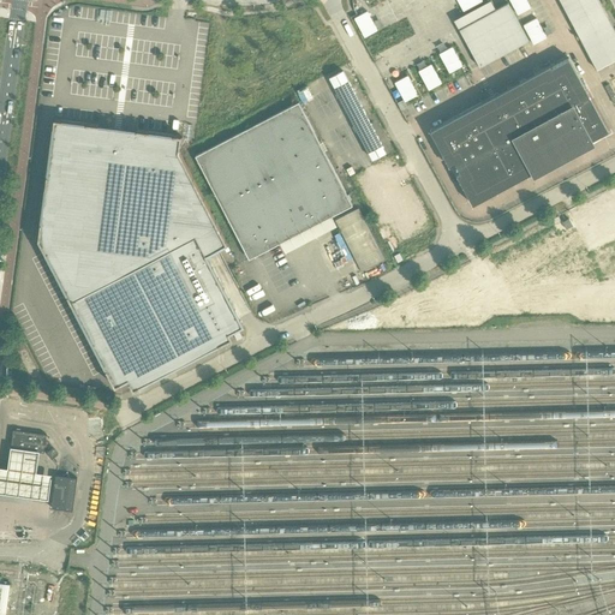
[(530,41),(509,1),(496,7),(491,0),(489,0),(455,17),(479,65),(530,41)]
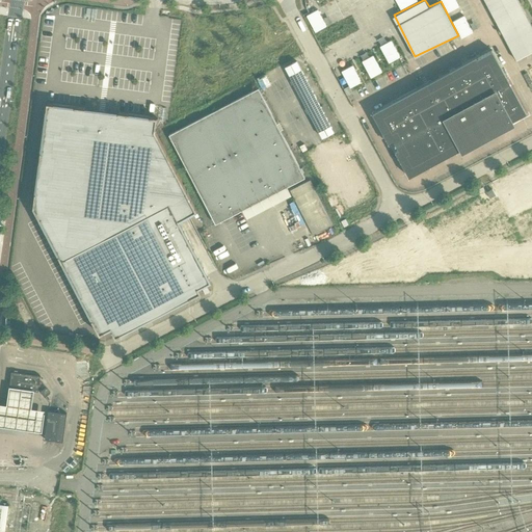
[(484,0),(516,60),(531,51),(531,27),(517,0),(484,0)]
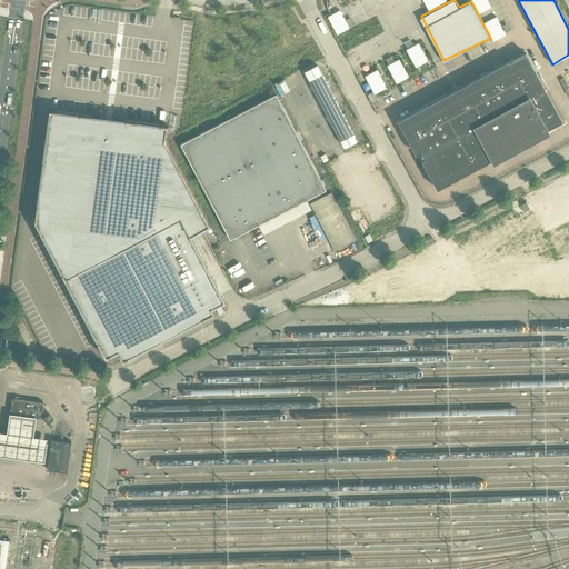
[(58,55),(57,46),(43,47),(45,57),(58,55)]
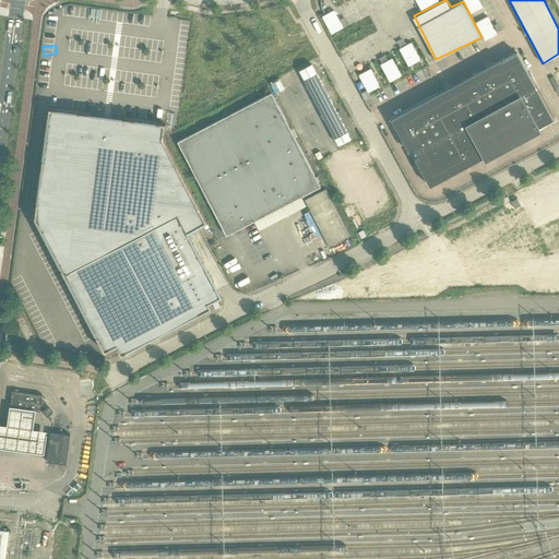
[(438,93),(417,105),(391,119),(408,152),(414,149),(418,156),(415,158),(429,186),(485,156),(486,157),(497,152),(527,135),(538,129),(537,128),(552,119),(516,52),(501,61),(500,59),(438,93)]
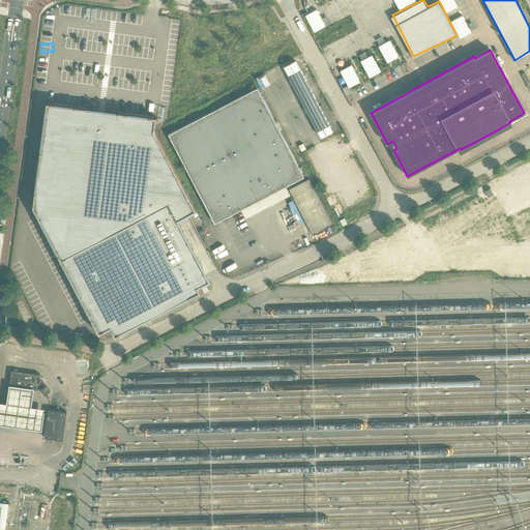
[(348,86),(342,89),(346,95),(351,92),(348,86)]
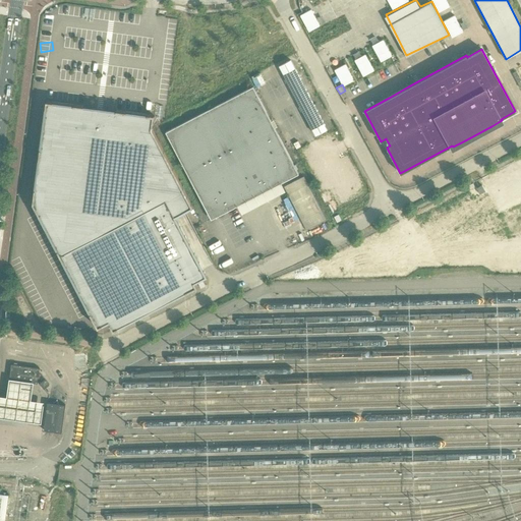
[(168,125),(208,218),(255,197),(257,203),(285,190),(281,181),(296,175),(258,87),(168,125)]
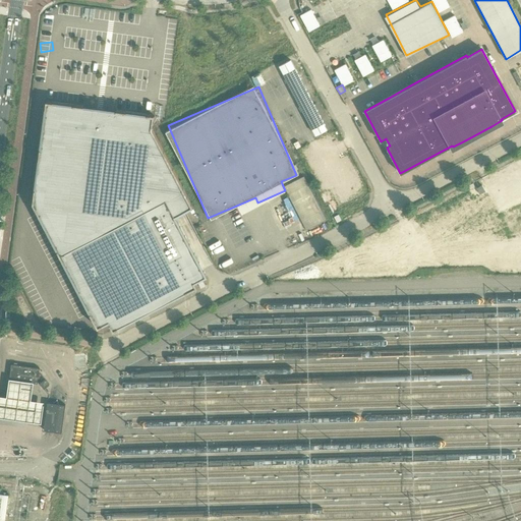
[(39,153),(33,203),(57,250),(91,315),(97,327),(108,322),(113,330),(137,316),(185,292),(196,286),(194,282),(206,276),(203,270),(199,263),(175,215),(184,211),(192,207),(192,206),(177,178),(173,169),(155,134),(152,128),(153,122),(153,115),(116,110),(115,113),(82,108),(83,106),(73,105),(46,101),(39,153)]
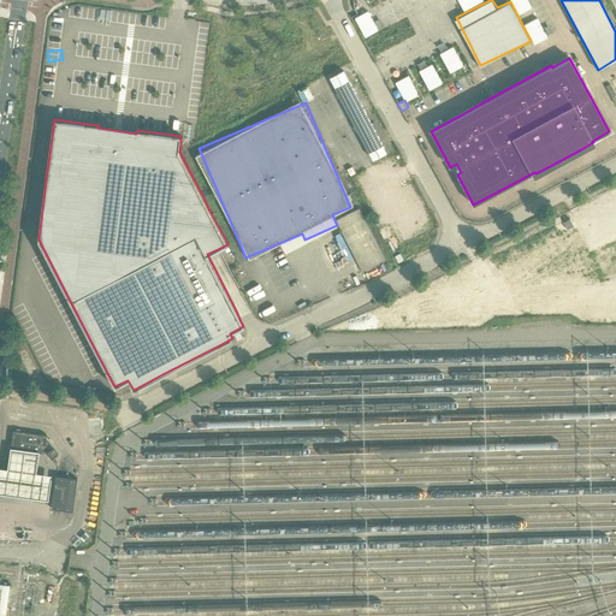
[(431,290),(442,285),(439,280),(430,285),(431,290)]
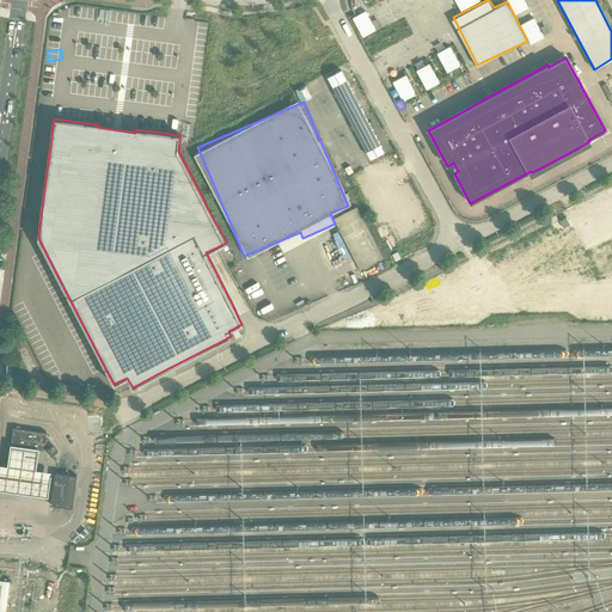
[(11,446),(43,451),(47,432),(13,428),(11,446)]
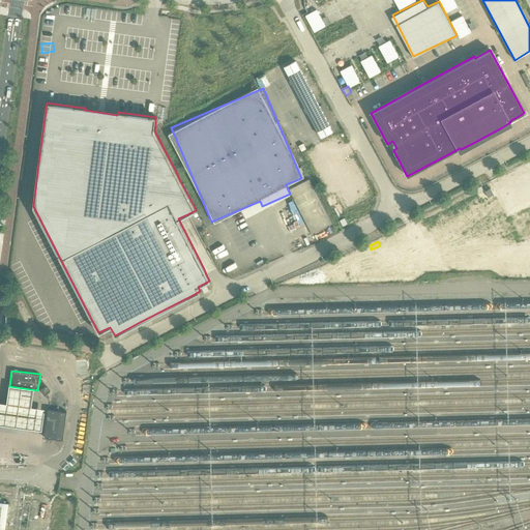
[(30,405),(33,387),(9,384),(7,402),(0,401),(0,422),(41,429),(43,407),(30,405)]
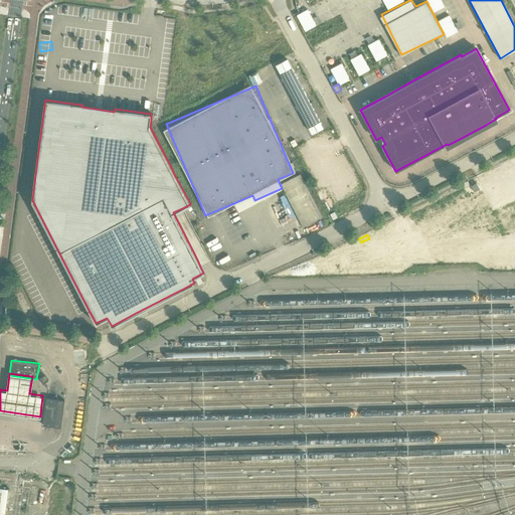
[(38,379),(43,384),(49,380),(44,374),(38,379)]
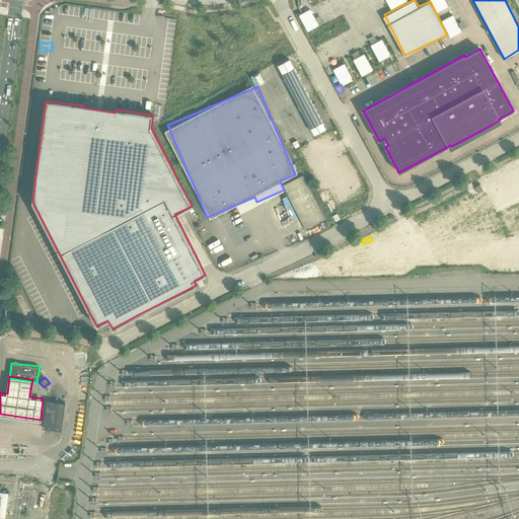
[(44,429),(52,430),(61,431),(65,403),(56,402),(48,400),(44,429)]
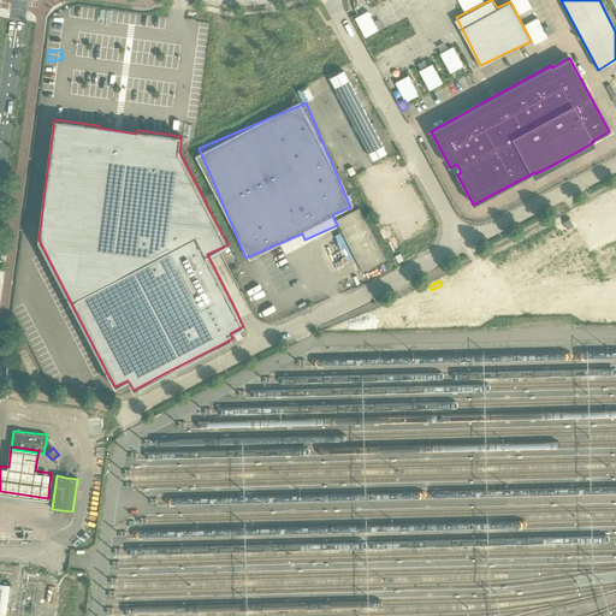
[(29,615),(31,596),(33,588),(39,590),(40,586),(41,584),(41,580),(41,576),(41,574),(41,570),(37,570),(34,569),(34,573),(30,573),(25,573),(11,570),(7,570),(7,573),(5,585),(4,600),(6,600),(5,608),(4,615),(29,615)]
